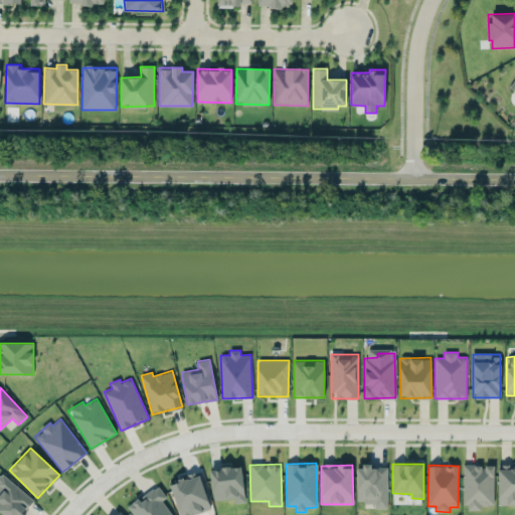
[(494,466),(465,465),(463,510),(480,510),(481,505),(493,505),(494,466)]
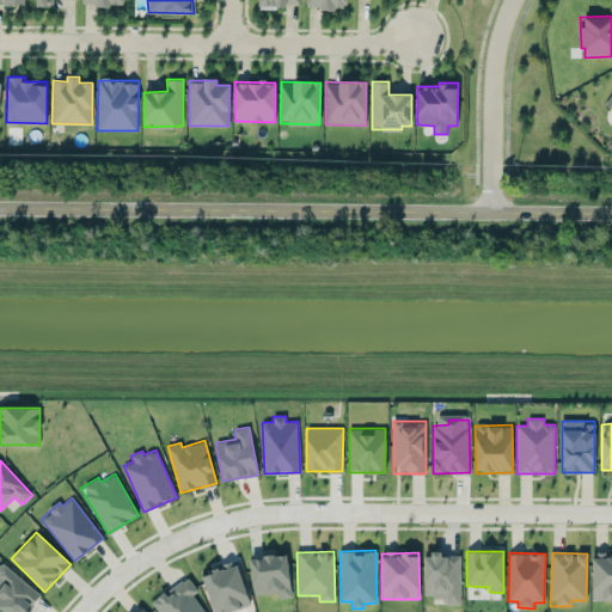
[(592,600),(611,600),(611,552),(592,554),(592,600)]
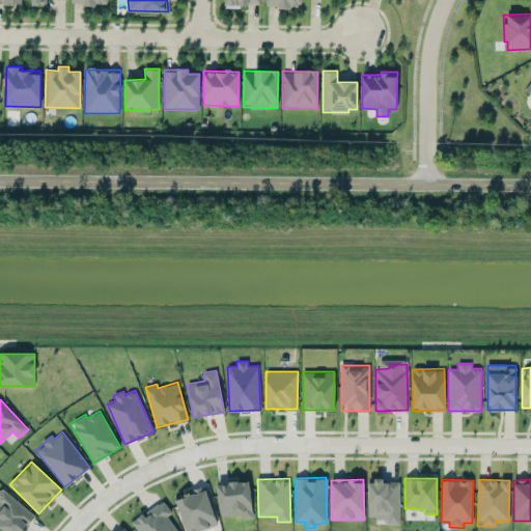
[(248,480),(216,484),(221,516),(242,513),(243,519),(253,516),(248,480)]
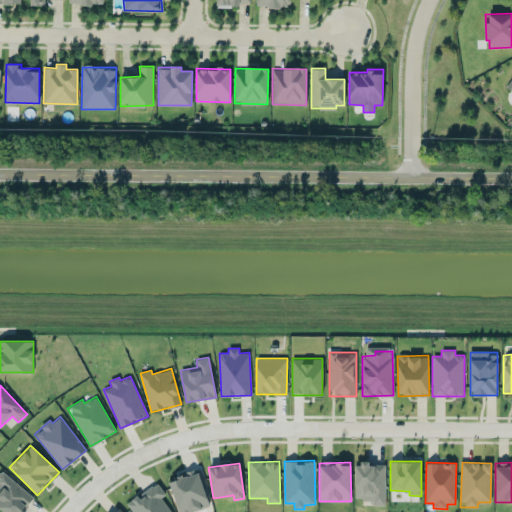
[(385,464),(368,464),(368,463),(355,463),(355,499),(372,499),(372,505),(384,505),(385,464)]
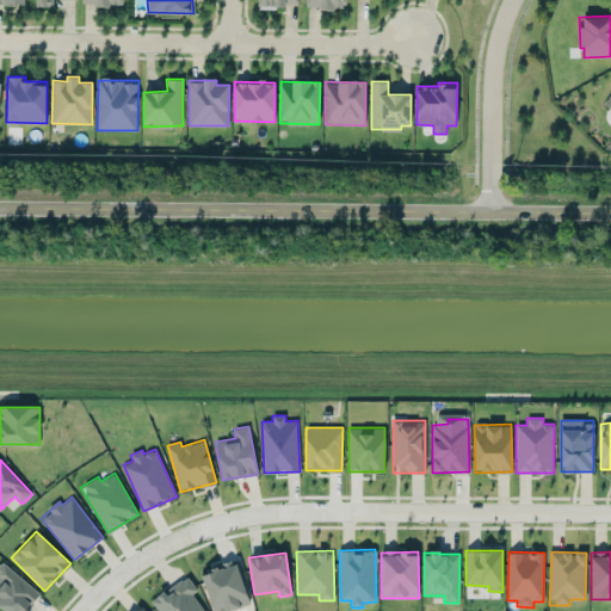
[(201,573),(214,610),(229,610),(252,603),(235,560),(201,573)]
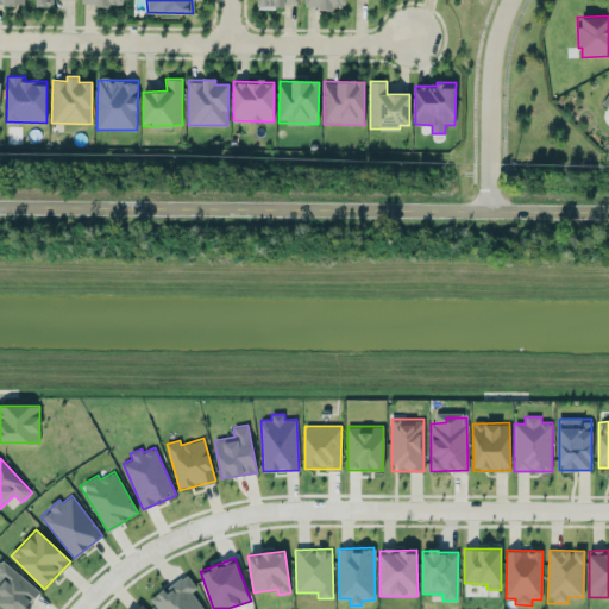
[(39,591),(4,559),(0,562),(0,604),(5,608),(30,608),(26,606),(39,591)]
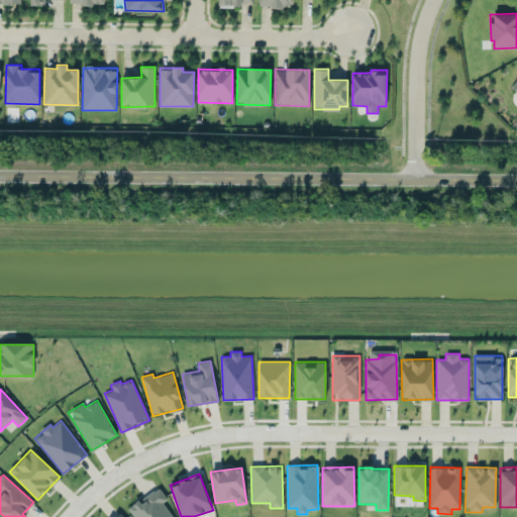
[(128,508),(134,516),(173,516),(163,502),(167,499),(159,487),(128,508)]
